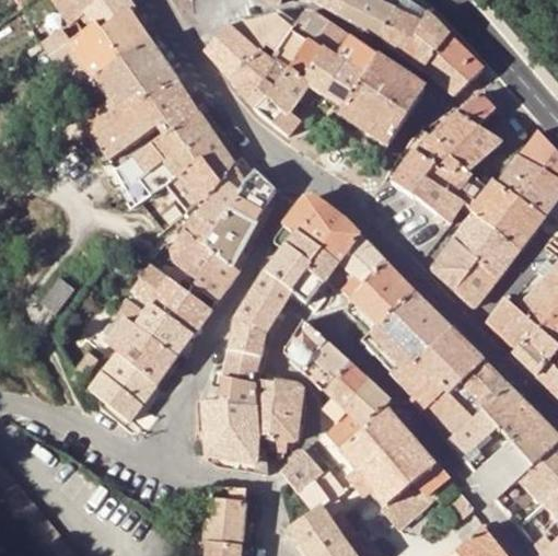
[(71,22),(79,16),(83,14),(86,12),(85,10),(99,0),(56,0),(70,21),(71,22)]
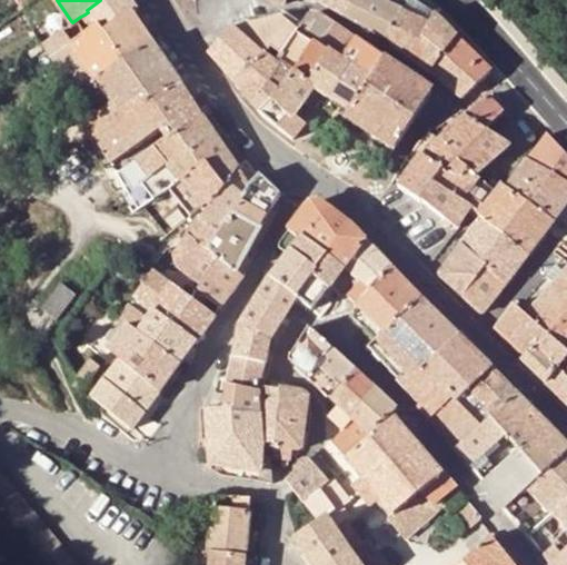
[(91,17),(97,23),(100,21),(105,28),(132,10),(138,7),(133,0),(100,0),(87,10),(88,12),(85,15),(88,20),(91,17)]
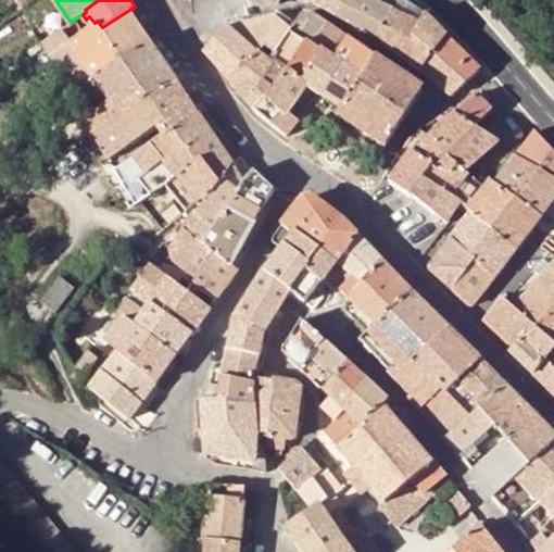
[(317,0),(337,12),(342,0),(317,0)]
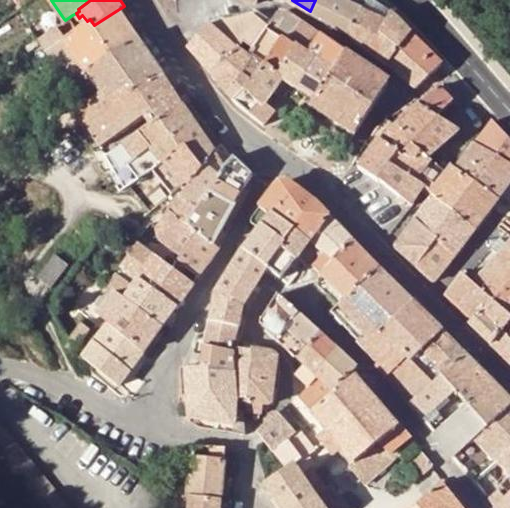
[(315,0),(310,11),(336,25),(349,32),(366,0),(315,0)]
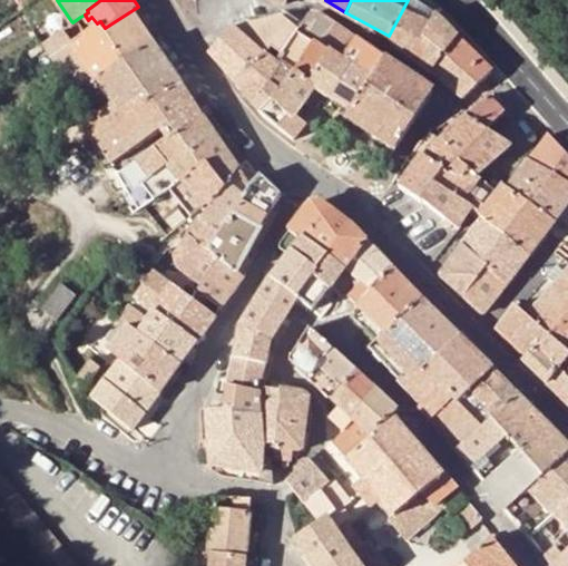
[(408,0),(389,36),(393,39),(392,41),(414,56),(438,13),(415,0),(408,0)]
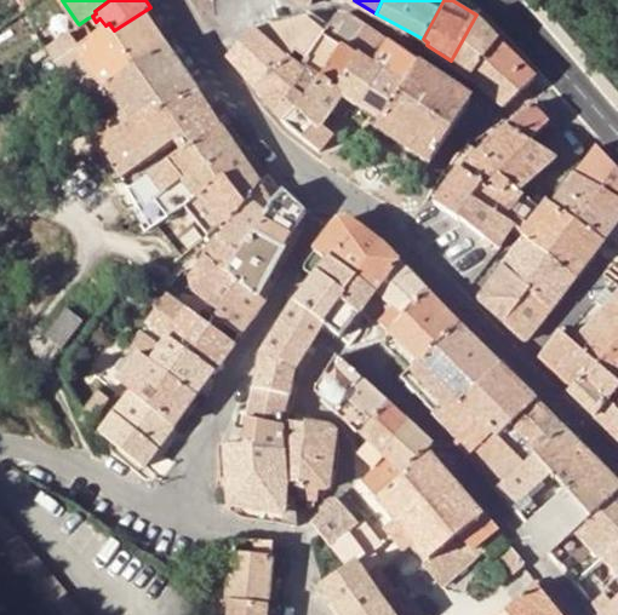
[(109,23),(106,26),(97,32),(87,18),(79,24),(78,23),(50,45),(84,103),(85,102),(96,95),(106,87),(106,86),(167,44),(144,11),(114,30),(109,23)]
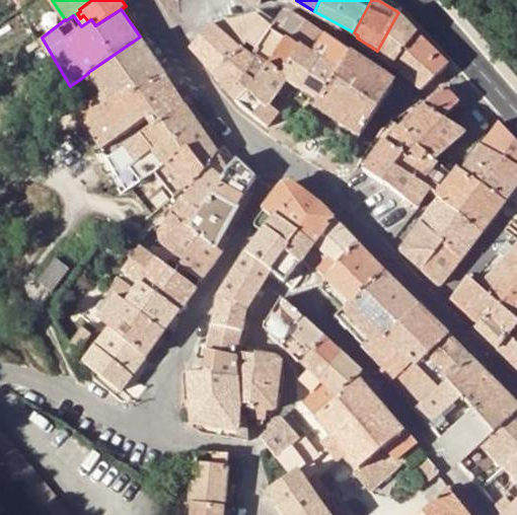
[(260,57),(270,64),(287,37),(290,39),(306,19),(292,9),(284,9),(272,23),(252,55),(257,59),(260,57)]
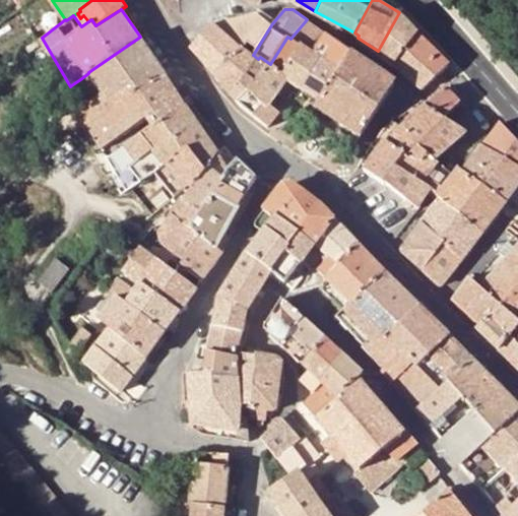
[(399,12),(378,51),(394,63),(418,30),(399,12)]
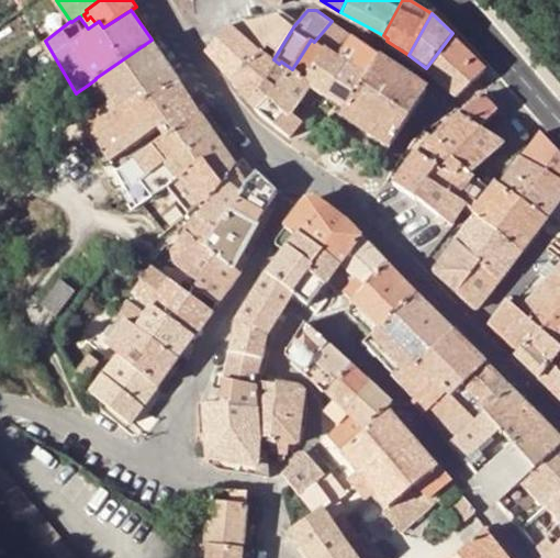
[(273,59),(294,25),(281,14),(232,23),(237,30),(261,51),(273,59)]
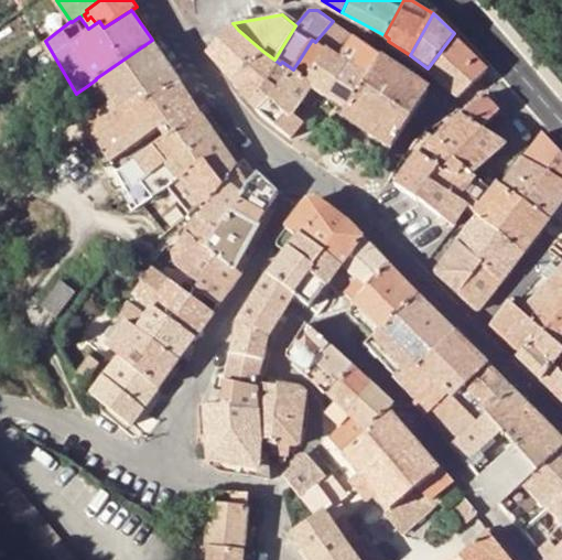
[(315,42),(326,50),(339,58),(354,36),(346,30),(333,21),(315,42)]
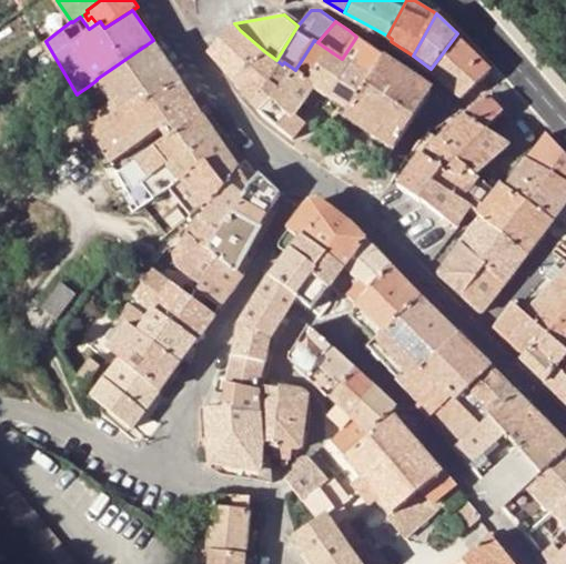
[(240,30),(234,23),(218,41),(211,50),(229,70),(236,79),(264,51),(240,30)]
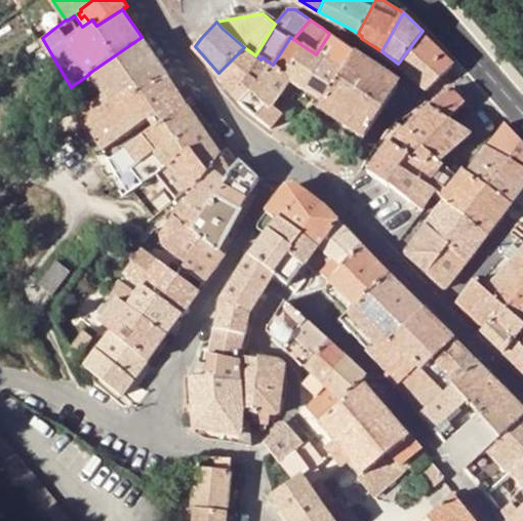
[(398,64),(419,80),(443,52),(423,31),(398,64)]
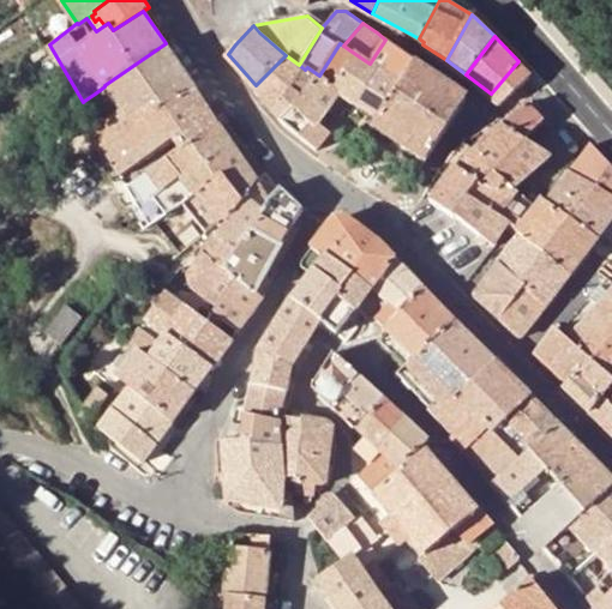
[(370,64),(381,71),(400,84),(417,60),(385,40),(370,64)]
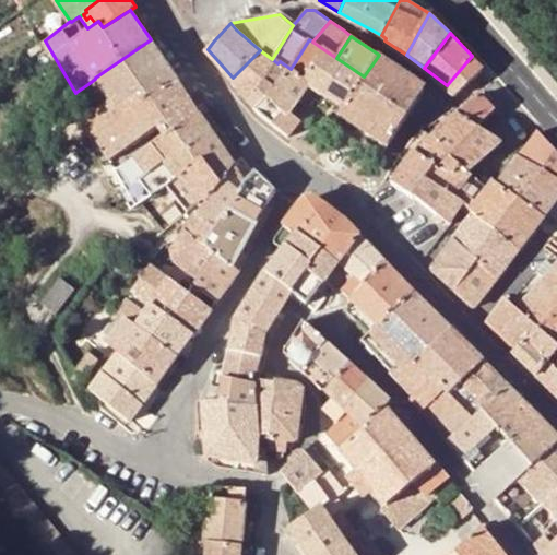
[(110,157),(153,128),(137,104),(175,77),(152,42),(151,39),(95,78),(95,79),(98,83),(109,101),(101,106),(84,116),(92,128),(108,154),(110,157)]
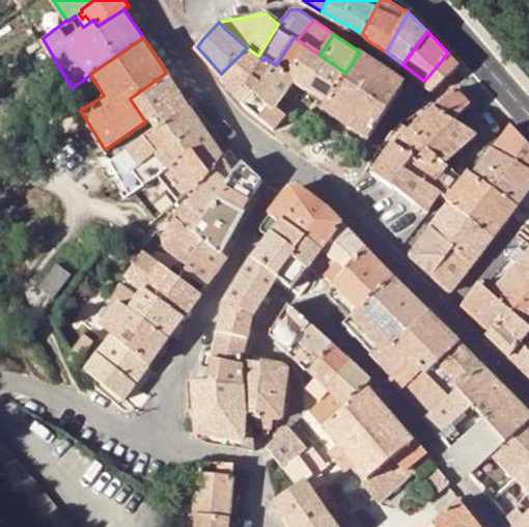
[(289,77),(307,47),(297,39),(294,37),(276,65),(279,68),(289,77)]
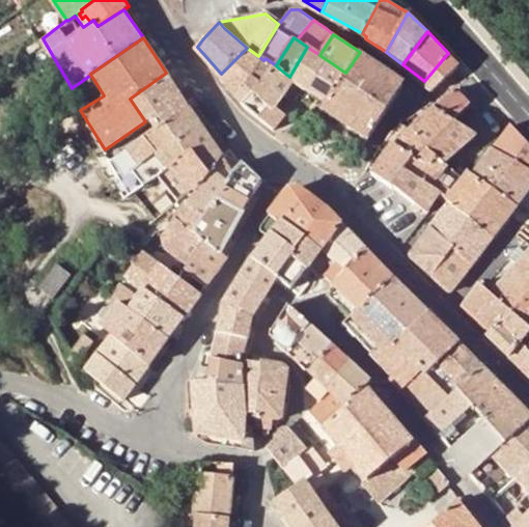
[(319,55),(307,47),(289,77),(295,80),(309,89),(329,61),(319,55)]
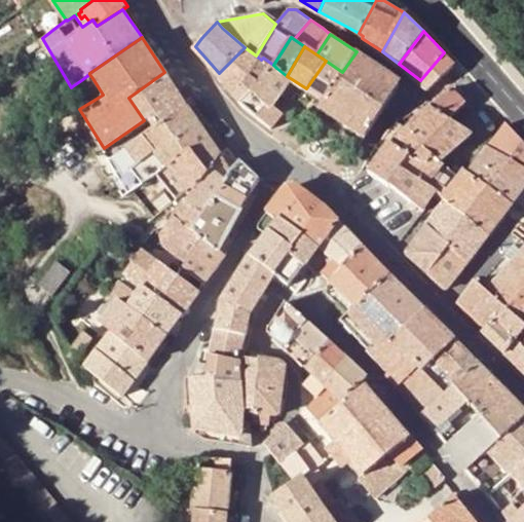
[(256,56),(245,47),(219,73),(235,94),(246,80),(261,60),(256,56)]
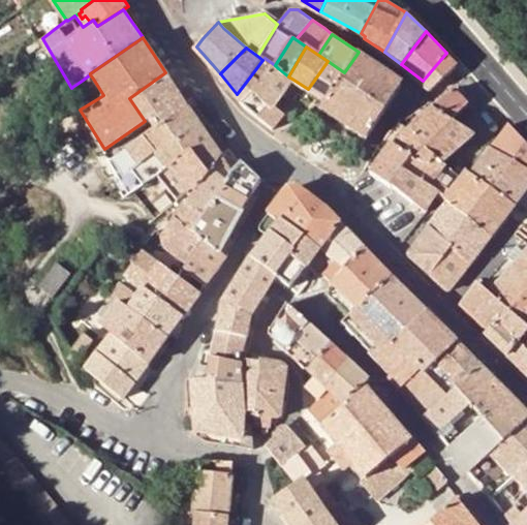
[(344,72),(326,99),(322,104),(354,128),(368,136),(403,83),(359,52),(344,72)]
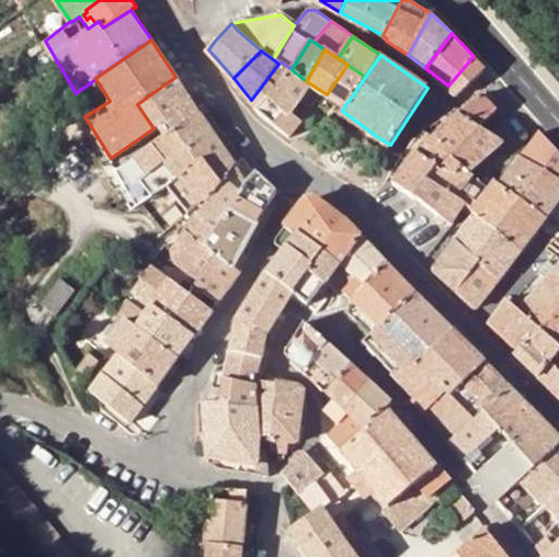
[(486,67),(474,56),(448,86),(458,93),(486,67)]
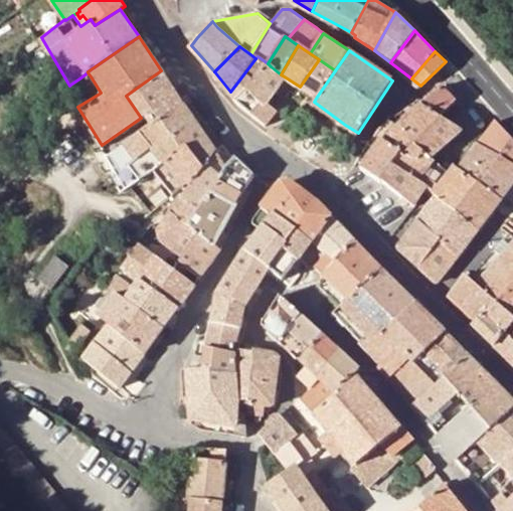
[(258,56),(255,58),(240,78),(230,92),(237,100),(241,104),(267,124),(278,109),(269,102),(282,82),(286,77),(281,74),(271,66),(268,63),(258,56)]
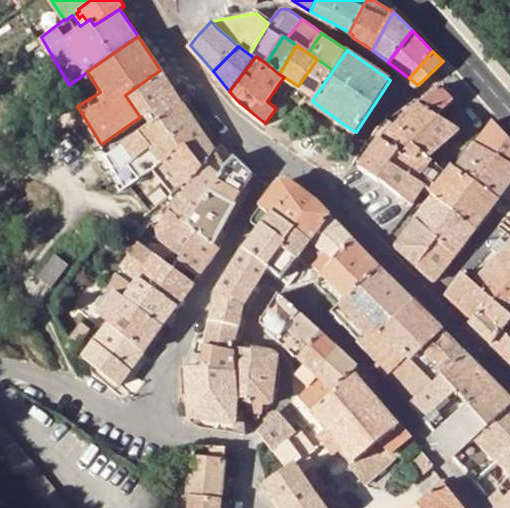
[(317,59),(298,86),(315,96),(333,70),(317,59)]
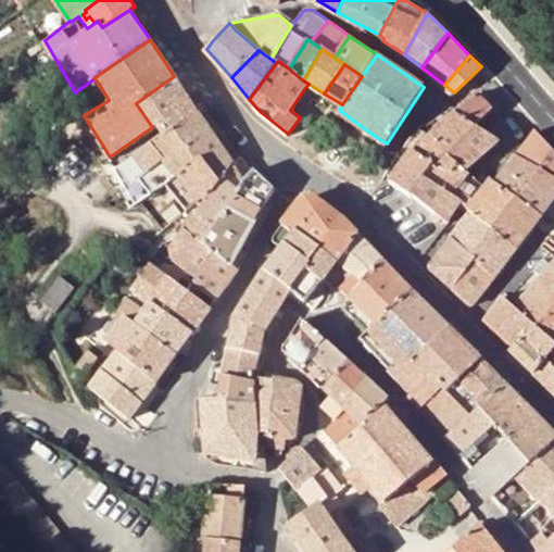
[(136,103),(152,127),(191,101),(174,76),(136,103)]
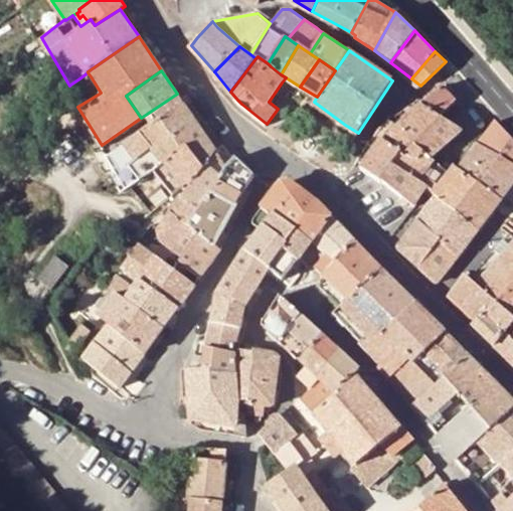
[(79,78),(86,89),(93,98),(101,93),(91,76),(88,72),(79,78)]
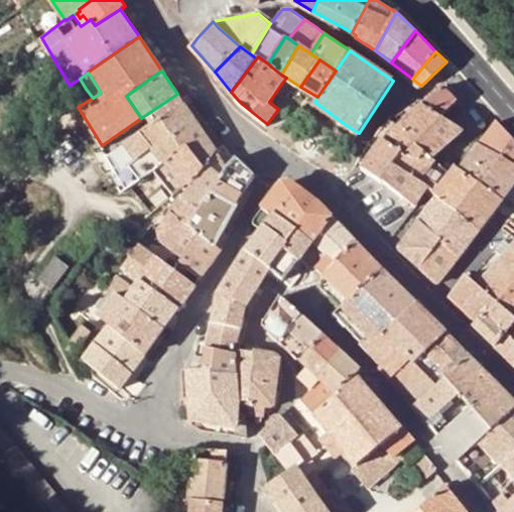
[(77,94),(86,89),(80,79),(71,85),(77,94)]
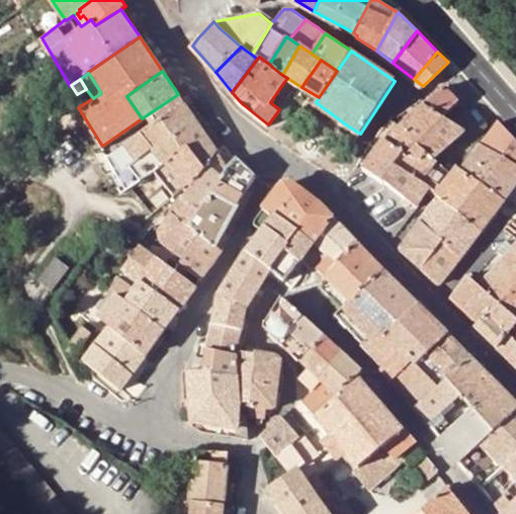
[(418,108),(414,102),(393,116),(392,117),(399,122),(411,133),(434,155),(441,150),(465,127),(443,113),(460,98),(446,84),(427,100),(418,108)]
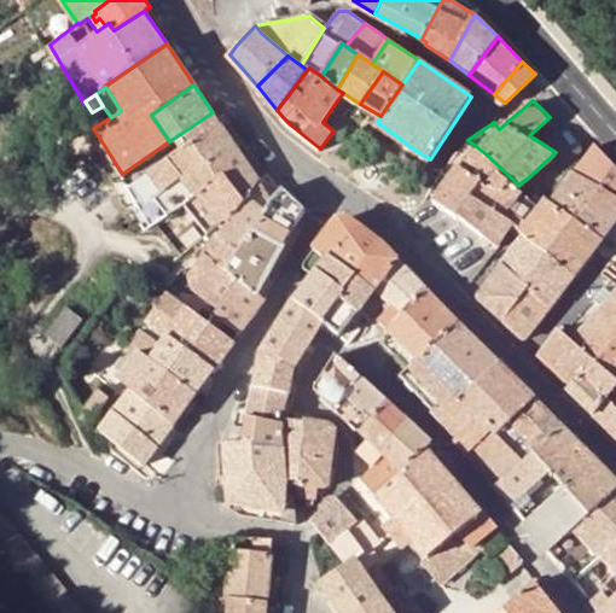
[(259,179),(220,122),(195,139),(210,157),(224,173),(228,177),(245,199),(255,186),(260,180),(259,179)]
